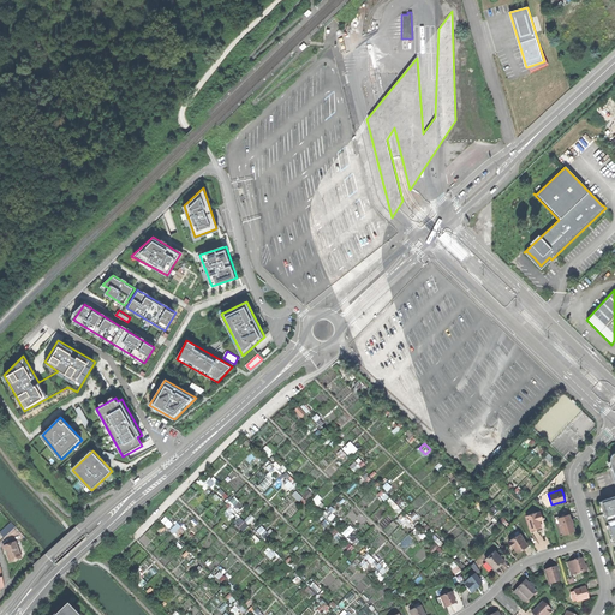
[(292,495),(304,505),(308,501),(296,491),(292,495)]
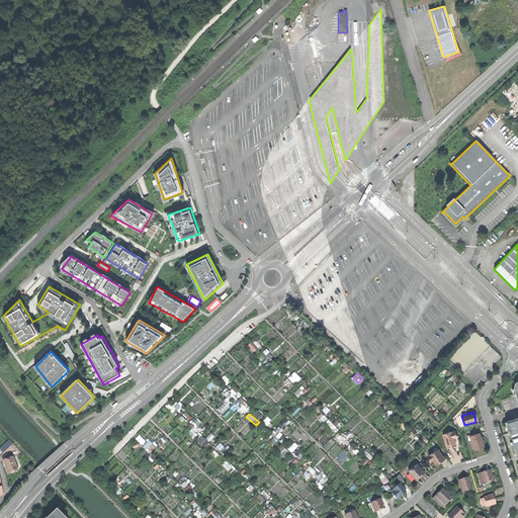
[(517,447),(517,418),(507,422),(508,425),(506,425),(508,433),(510,432),(511,435),(513,439),(513,441),(516,448),(517,447)]
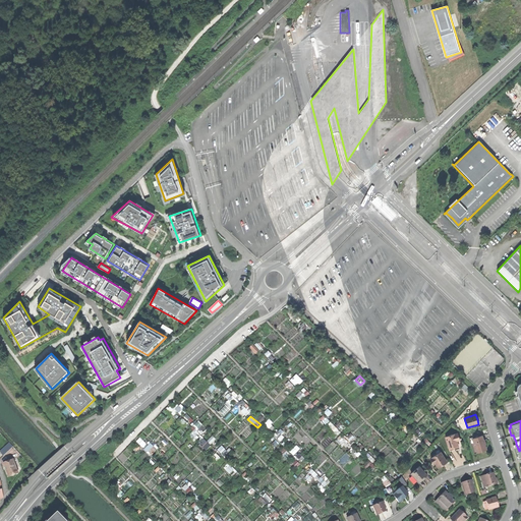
[(446,437),(449,448),(458,445),(456,439),(460,438),(458,433),(446,437)]
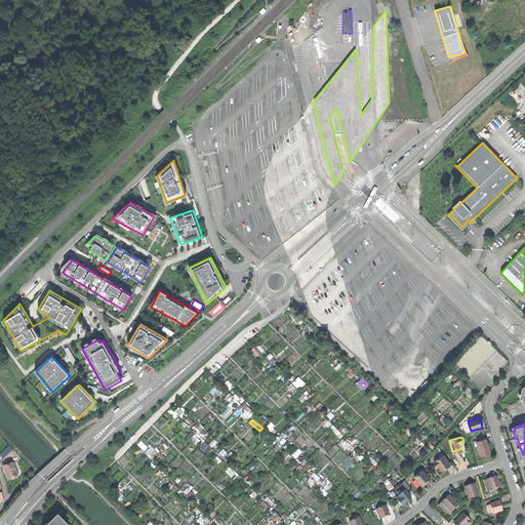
[(477,442),(481,455),(491,452),(488,446),(486,438),(477,442)]
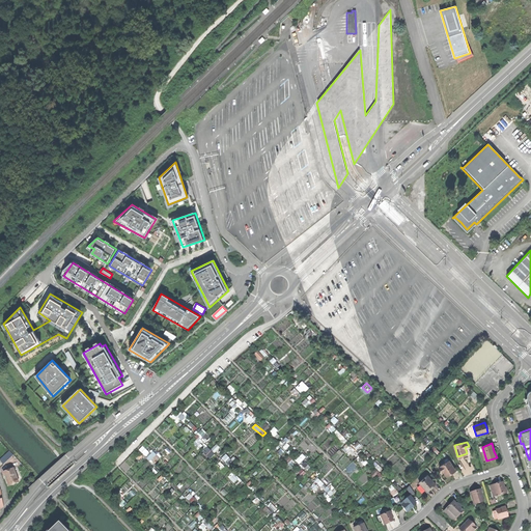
[(139,449),(145,455),(148,452),(142,446),(139,449)]
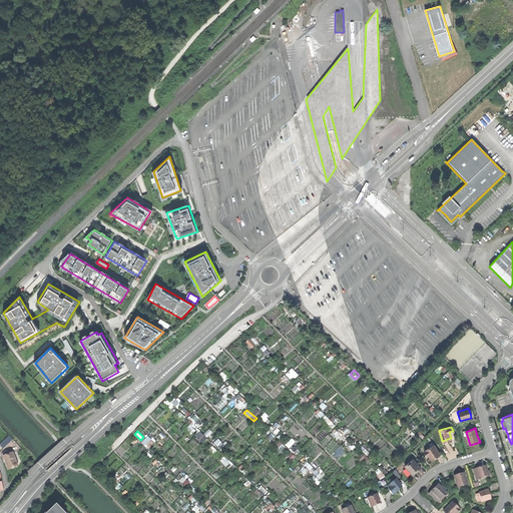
[(195,436),(202,444),(207,439),(201,431),(195,436)]
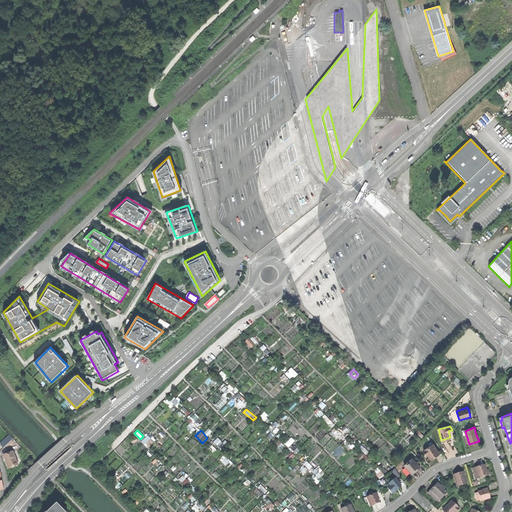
[(455,439),(452,430),(448,431),(450,437),(441,440),(442,443),(449,441),(455,439)]
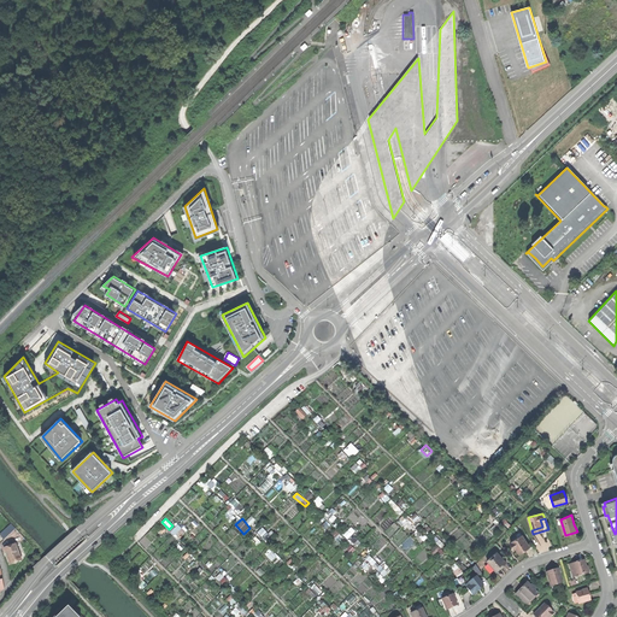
[(0,535),(5,539),(16,529),(12,524),(0,535)]
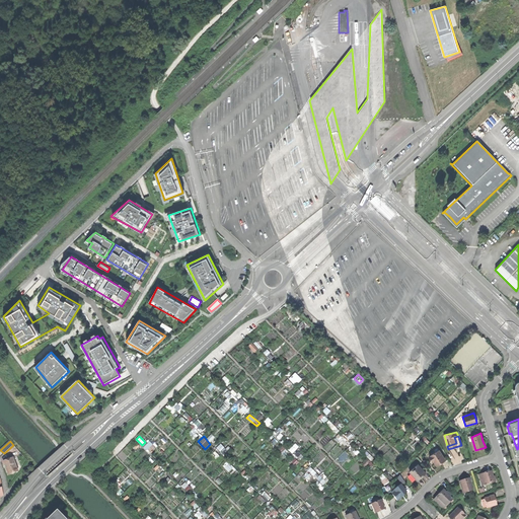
[(144,447),(149,453),(156,447),(150,441),(144,447)]
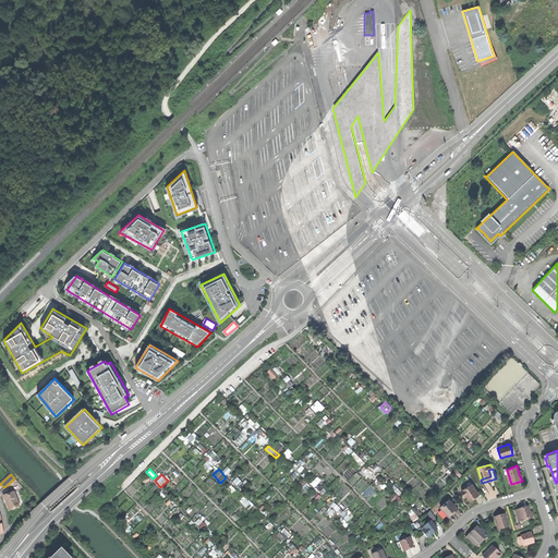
[(315,487),(322,480),(318,476),(311,484),(315,487)]
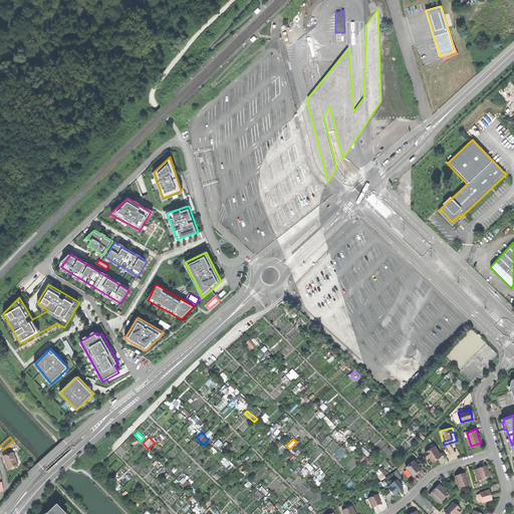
[(429,456),(433,461),(437,458),(441,455),(435,446),(431,448),(426,452),(427,452),(426,453),(428,456),(429,456)]
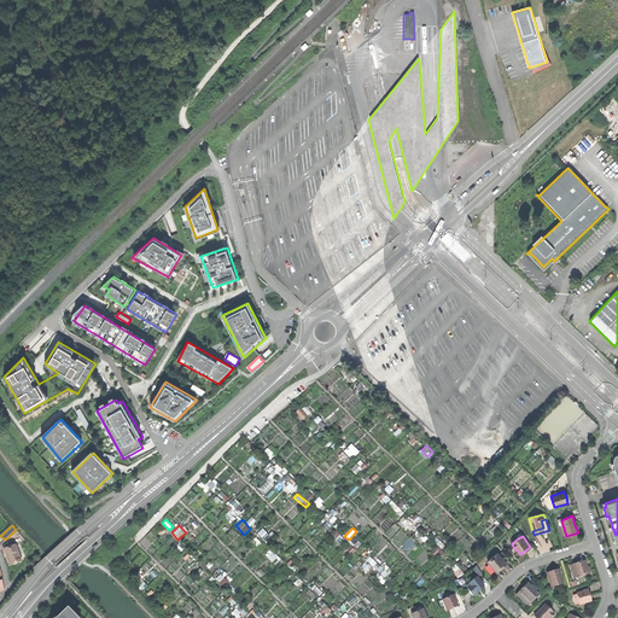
[(431,552),(436,557),(438,553),(442,557),(445,553),(438,546),(431,552)]
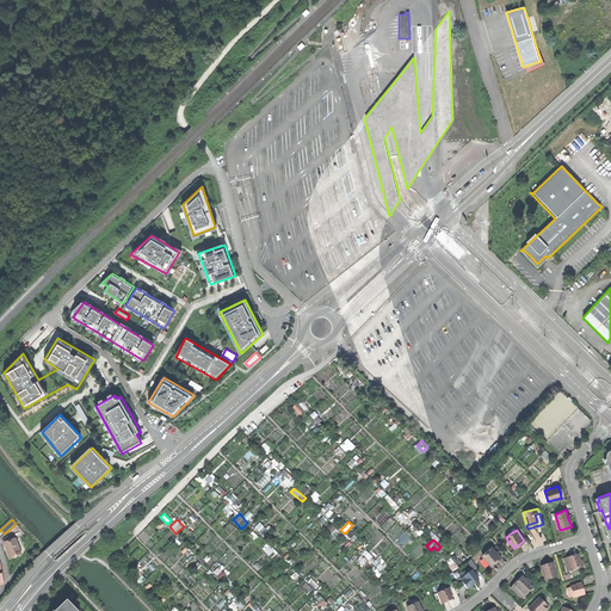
[(8,555),(10,560),(22,555),(17,542),(10,544),(5,547),(7,551),(6,551),(6,553),(7,555),(8,555)]
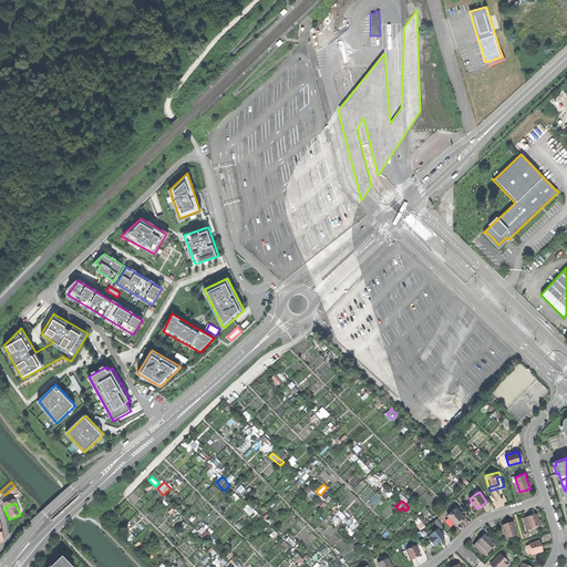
[(454,523),(456,525),(460,522),(463,519),(462,517),(462,514),(456,507),(447,515),(449,516),(454,523)]
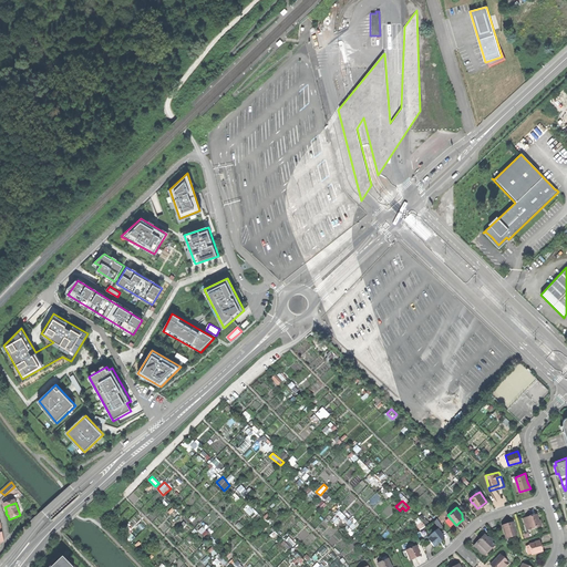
[(529,529),(539,526),(536,515),(531,517),(526,518),(528,524),(529,529)]
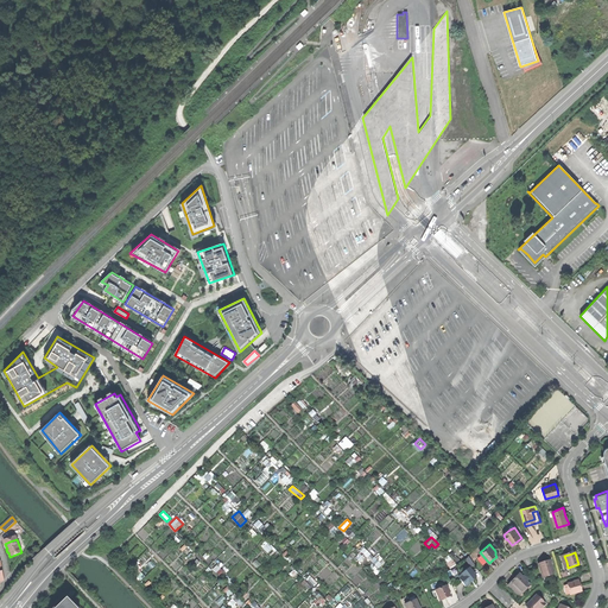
[(483,564),(487,561),(481,553),(477,558),(483,564)]
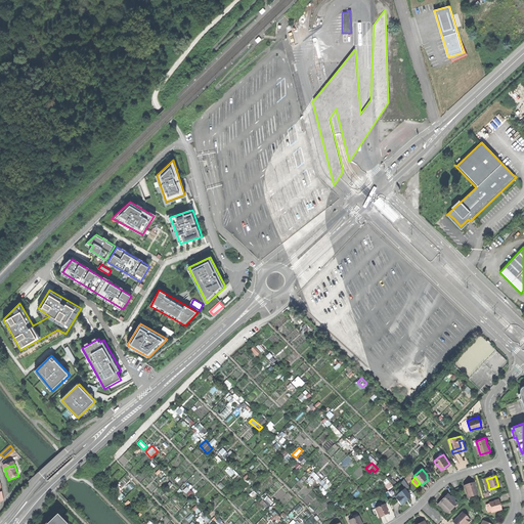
[(389,479),(384,481),(389,489),(393,486),(389,479)]
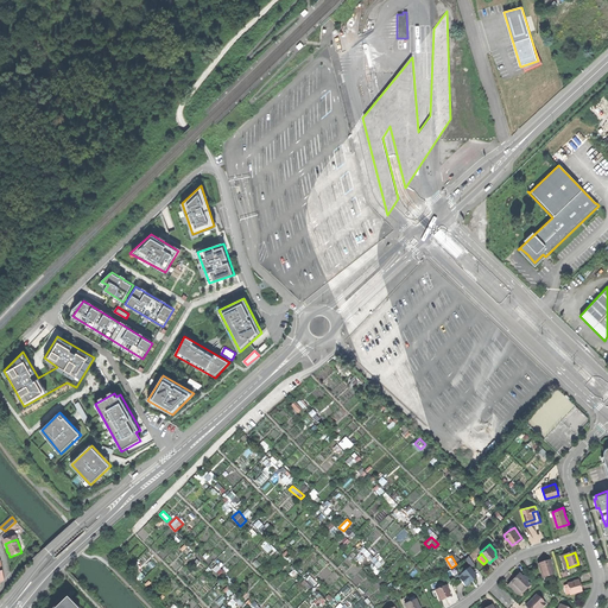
[(553,574),(550,561),(544,562),(538,564),(543,577),(553,574)]
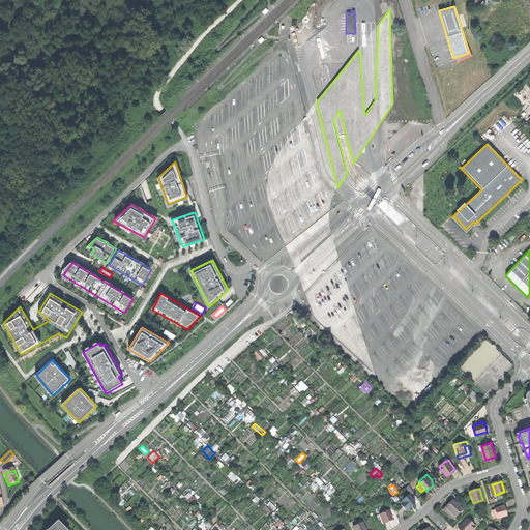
[(402,505),(406,511),(409,508),(411,507),(410,506),(415,502),(409,494),(404,499),(405,500),(405,503),(402,505)]
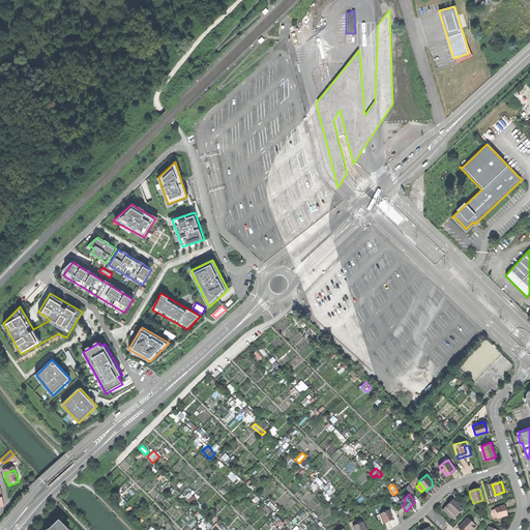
[(445,507),(455,517),(463,509),(460,507),(461,505),(459,504),(457,504),(452,500),(448,503),(445,507)]
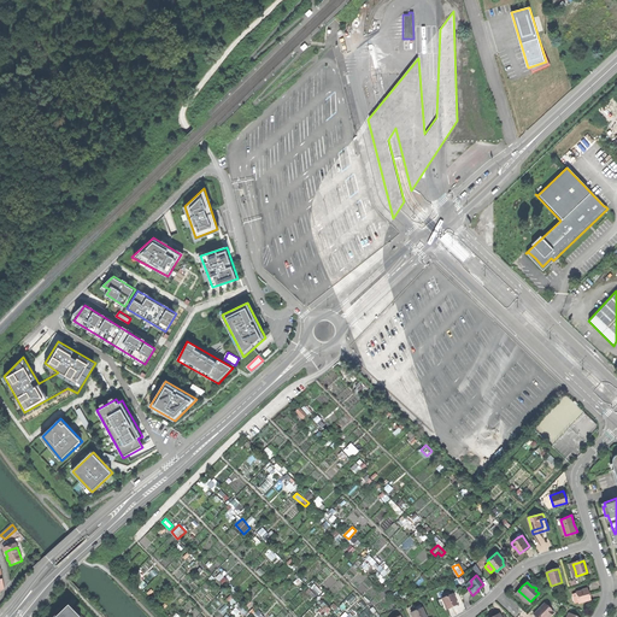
[(579,603),(579,604),(591,600),(589,595),(587,589),(576,593),(579,603)]
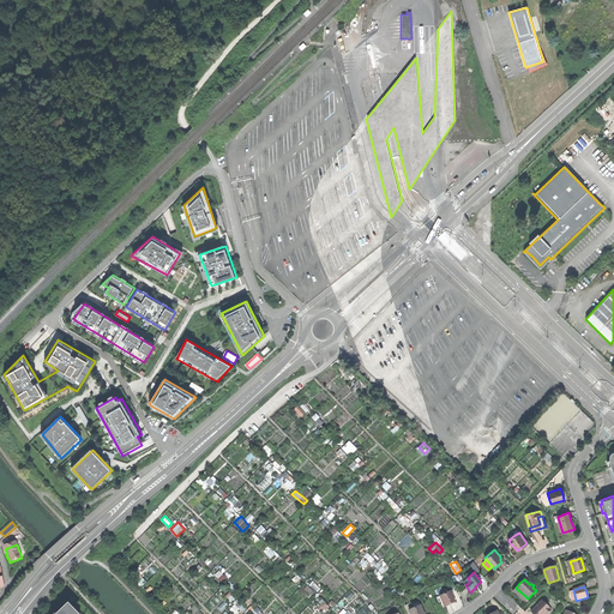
[(443,602),(445,607),(450,605),(455,602),(450,591),(440,596),(443,602)]
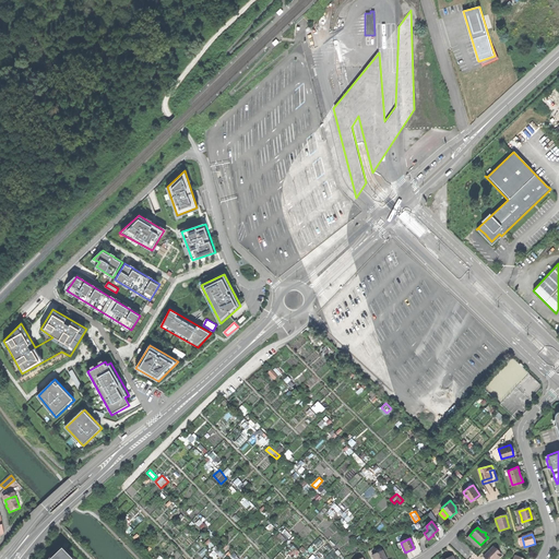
[(484,557),(486,558),(496,558),(497,558),(498,558),(502,556),(501,555),(501,554),(495,547),(486,555),(484,557)]
